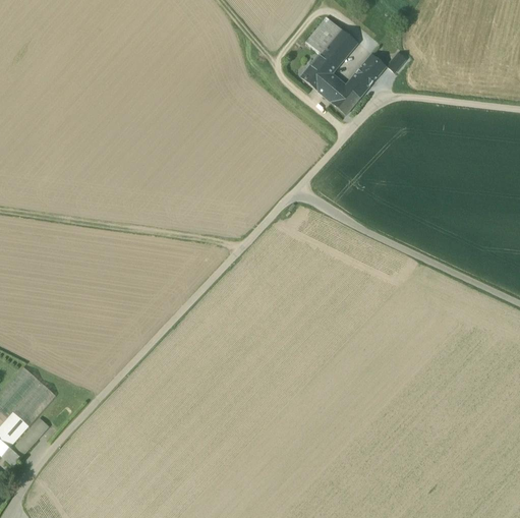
[(304,42),(319,54),(340,29),(326,16),(304,42)]
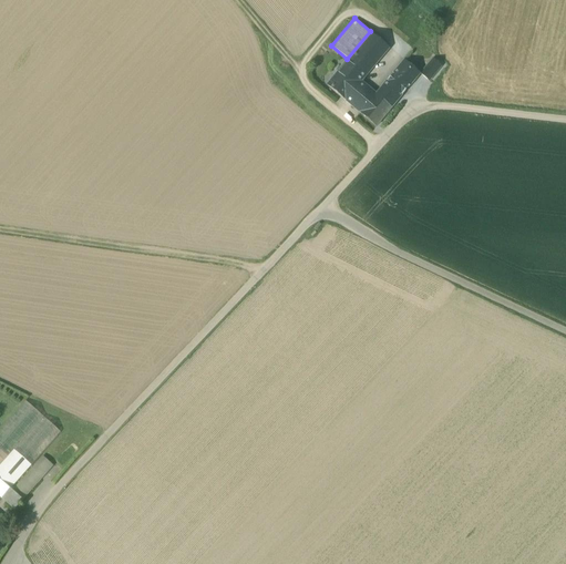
[(327,83),(376,124),(376,123),(391,105),(391,104),(401,92),(401,93),(402,92),(408,84),(409,84),(409,83),(419,72),(420,71),(403,58),(376,91),(360,78),(388,44),(370,31),(347,59),(343,64),(342,63),(342,64),(337,71),(336,72),(328,82),(327,83)]
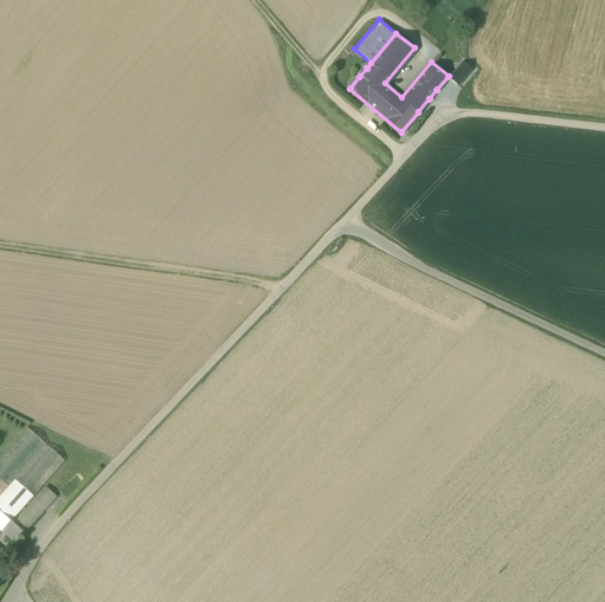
[(471,66),(462,59),(449,76),(457,83),(471,66)]
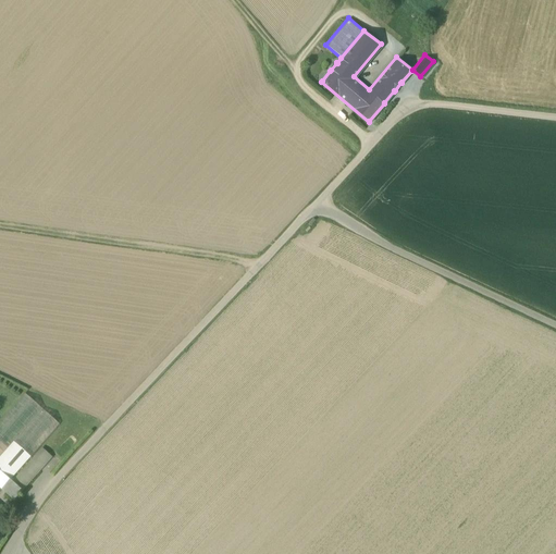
[(24,391),(0,417),(0,469),(10,478),(59,422),(24,391)]
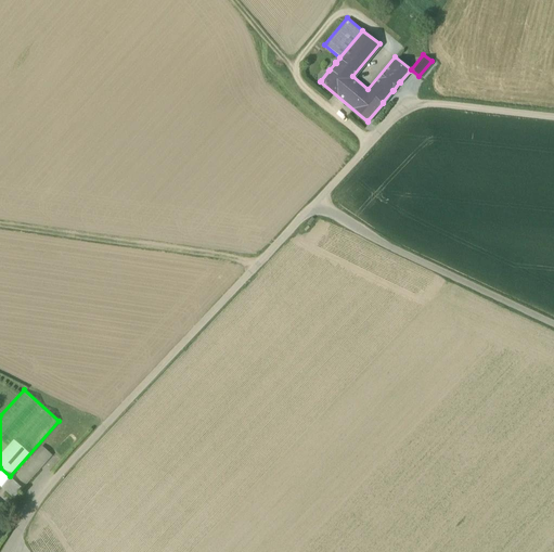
[(41,444),(11,477),(22,487),(52,453),(41,444)]
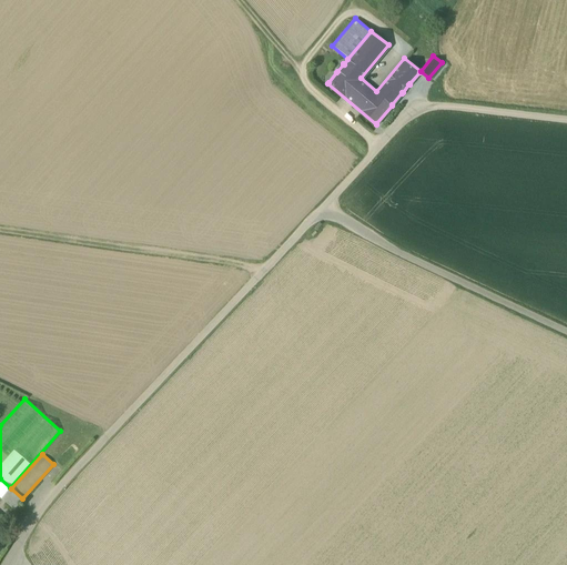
[(11,488),(10,487),(0,478),(0,495),(13,508),(22,498),(11,488)]
